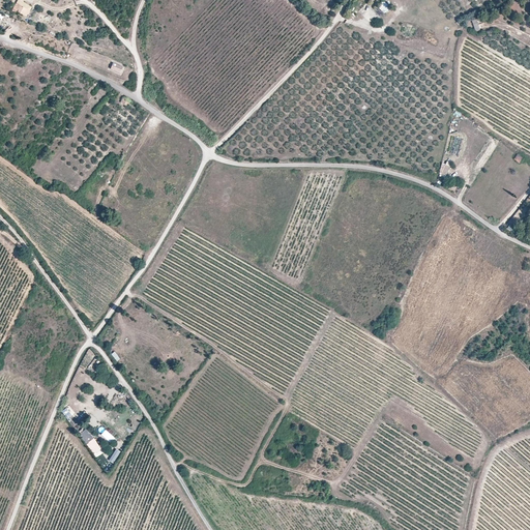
[(385,13),(390,7),(383,1),(377,7),(385,13)]
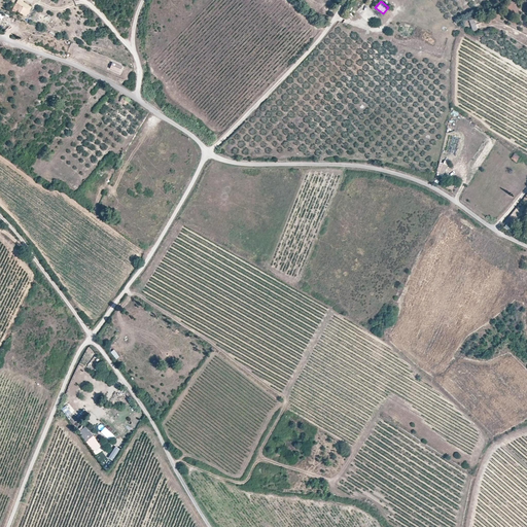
[(23,14),(27,9),(20,5),(16,10),(23,14)]
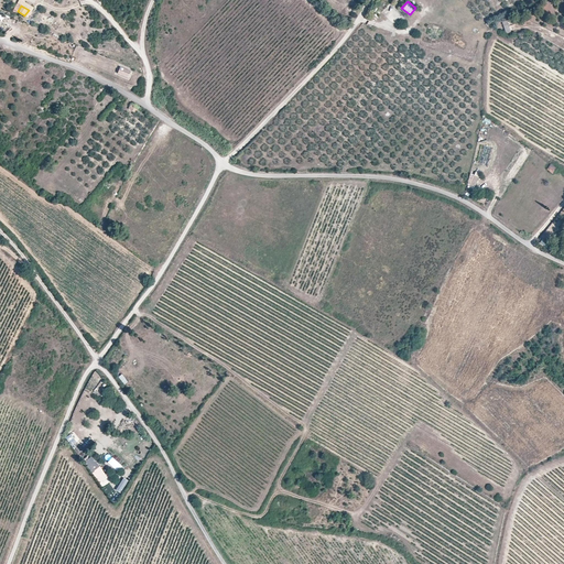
[(128,77),(131,72),(120,67),(118,74),(128,77)]
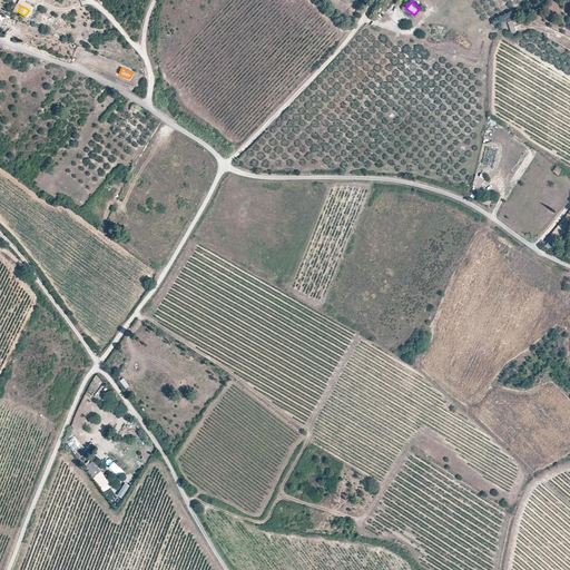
[(137,114),(140,109),(133,105),(130,109),(137,114)]
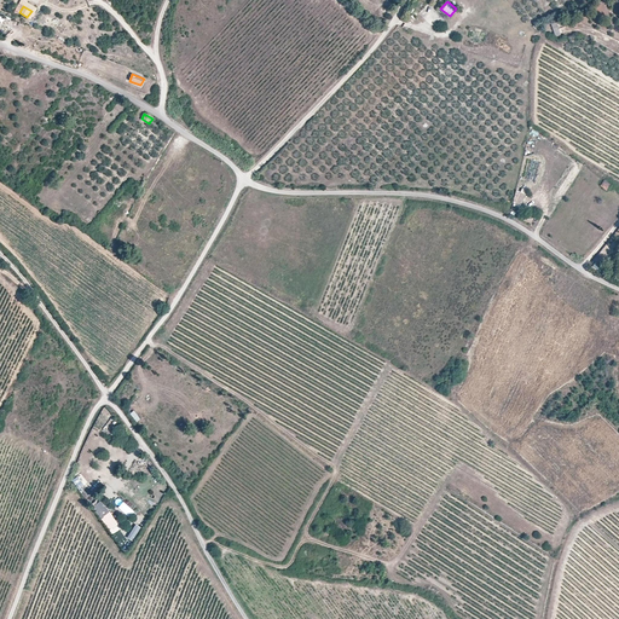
[(606,191),(611,184),(605,179),(600,186),(606,191)]
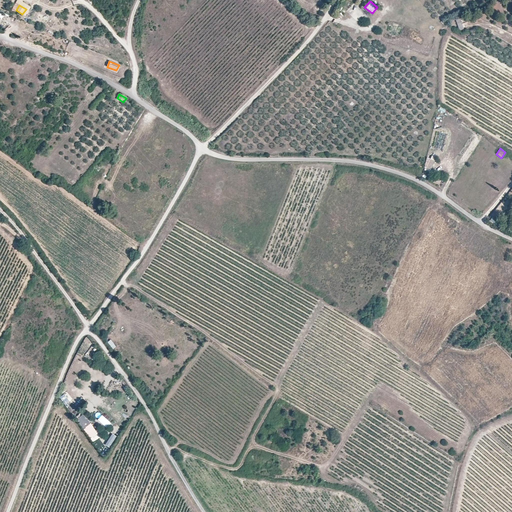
[(432,170),(436,161),(431,158),(427,168),(432,170)]
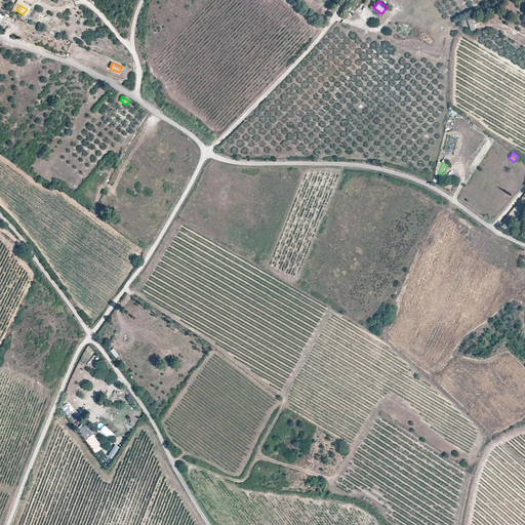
[(110,352),(116,359),(120,355),(113,349),(110,352)]
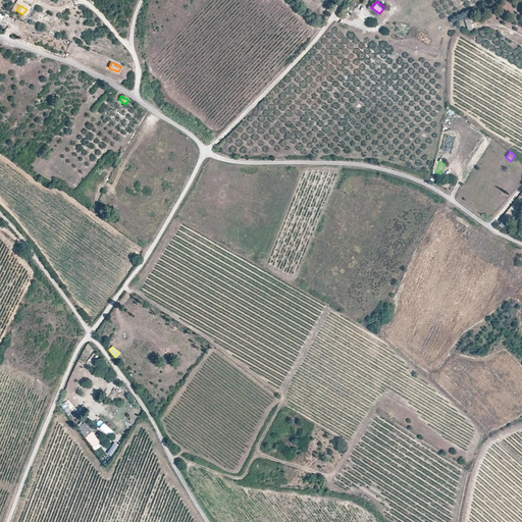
[(66,413),(73,407),(68,400),(60,406),(66,413)]
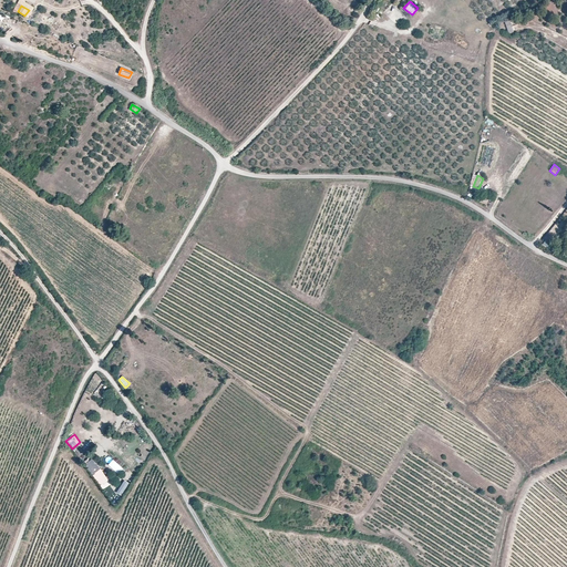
[(138,434),(124,446),(131,454),(135,450),(135,449),(144,441),(138,434)]
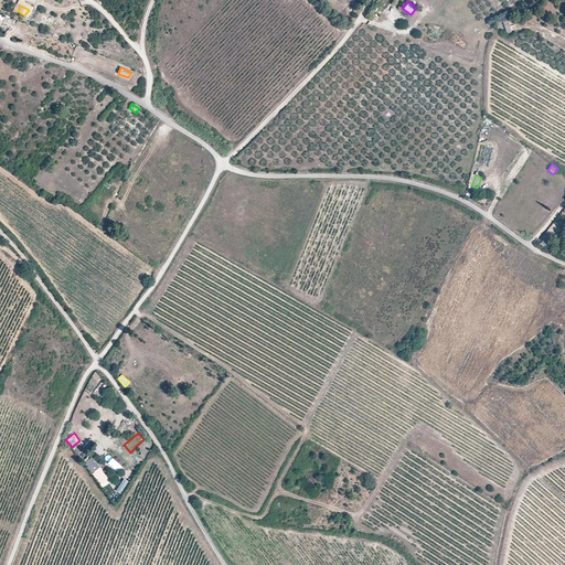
[(99,466),(92,457),(86,462),(94,471),(99,466)]
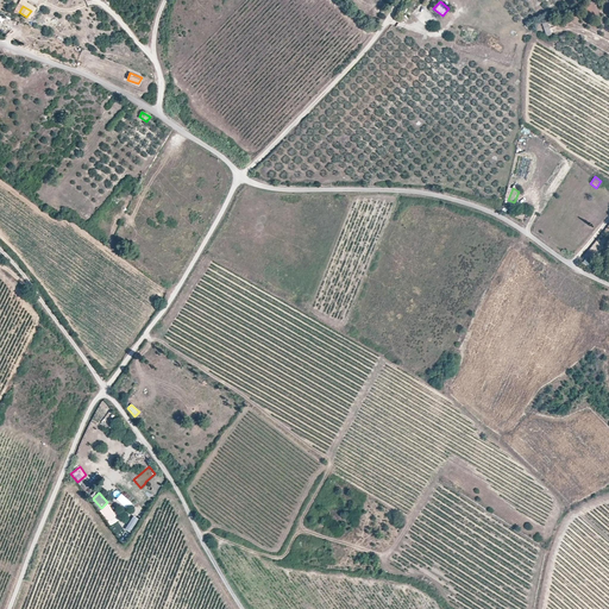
[(110,506),(102,509),(107,520),(114,516),(110,506)]
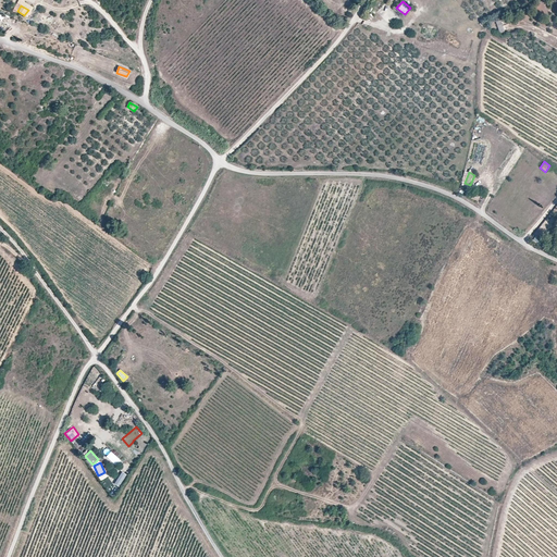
[(120,487),(127,475),(122,472),(114,484),(120,487)]
